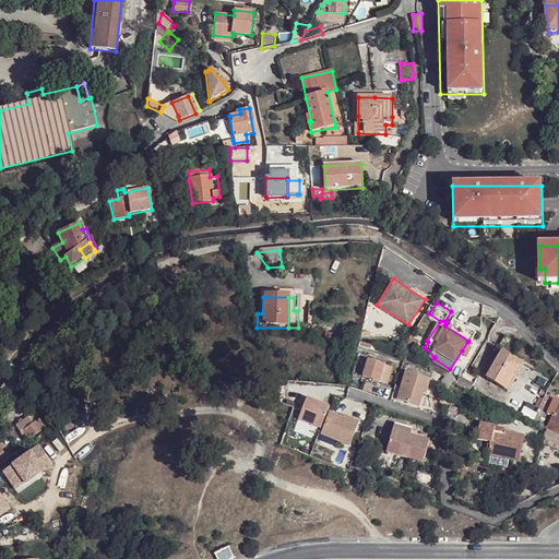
[(444,325),(468,341),(476,329),(452,314),(448,322),(444,325)]
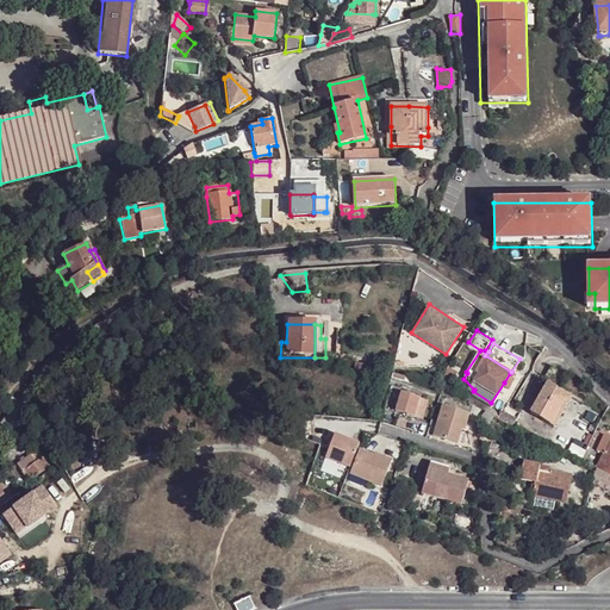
[(373,365),(354,362),(352,378),(371,380),(373,365)]
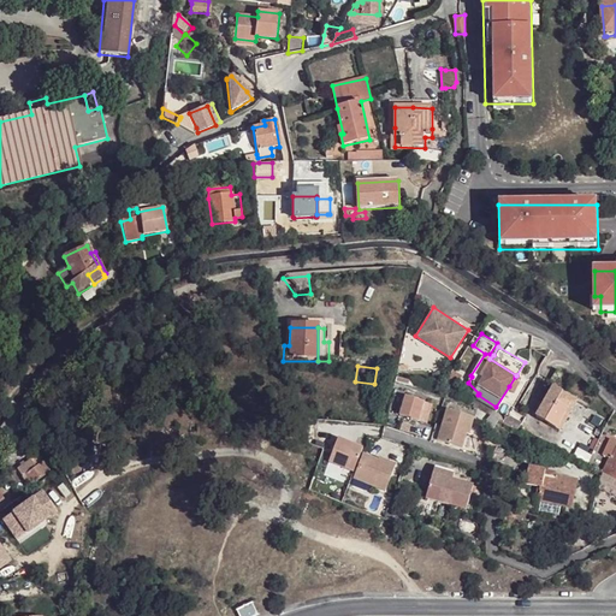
[(520,380),(515,377),(509,386),(514,390),(520,380)]
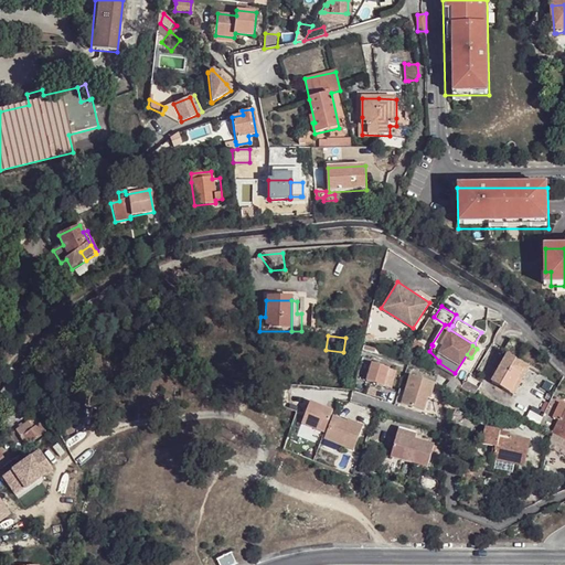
[(515,350),(507,345),(491,373),(514,387),(520,377),(514,375),(523,360),(513,355),(515,350)]
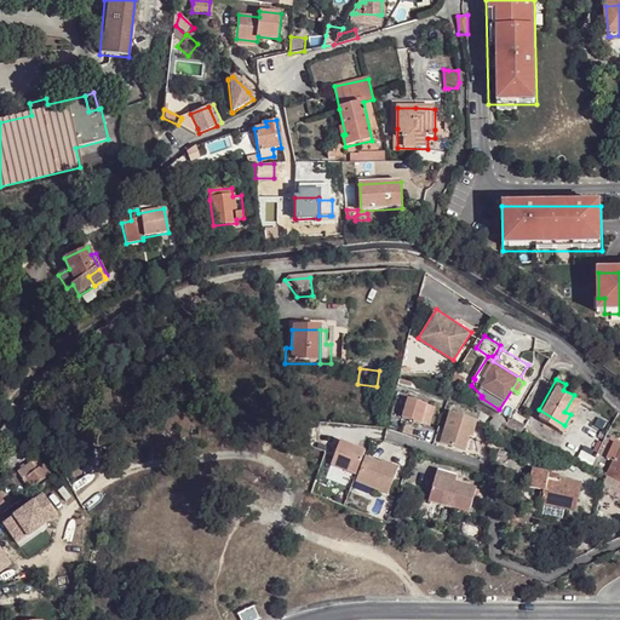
[(570,414),(583,394),(566,384),(563,390),(574,395),(564,412),(570,414)]
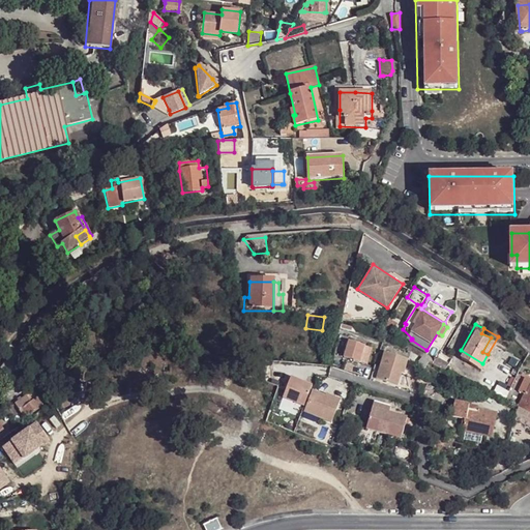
[(348,342),(343,357),(358,362),(363,347),(348,342)]
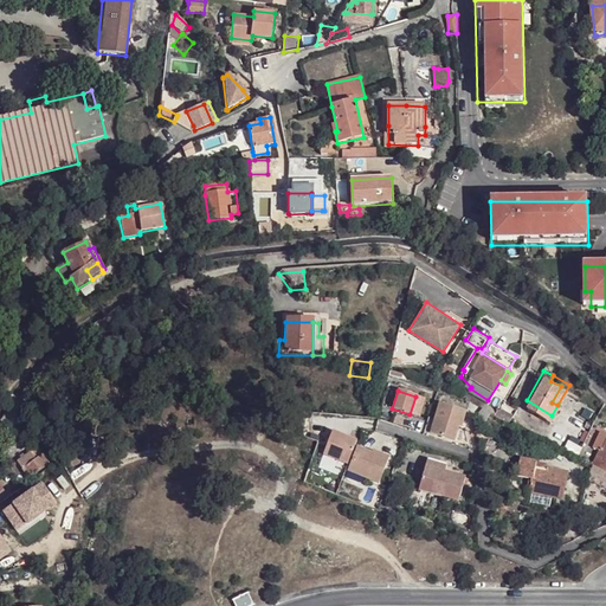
[(443,395),(431,426),(457,436),(464,420),(461,419),(468,404),(443,395)]
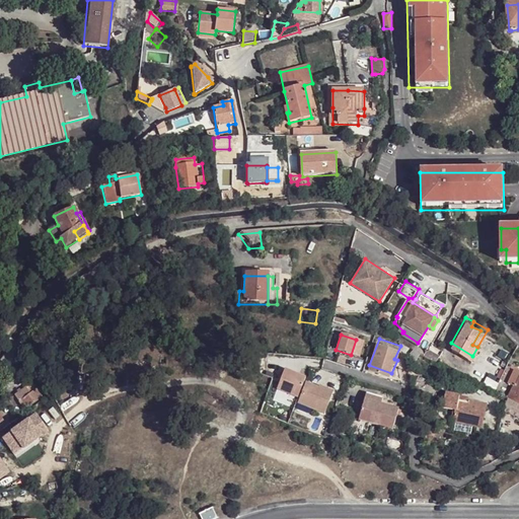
[(364,343),(356,340),(351,355),(359,358),(364,343)]
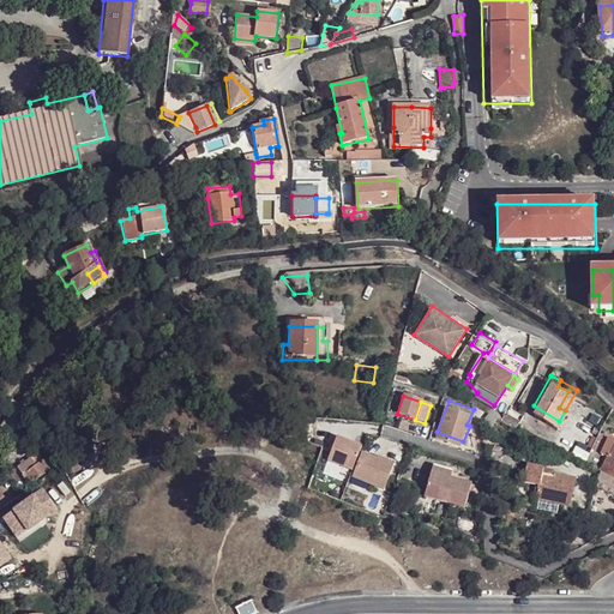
[(487,415),(482,420),(486,429),(488,431),(495,420),(487,415)]
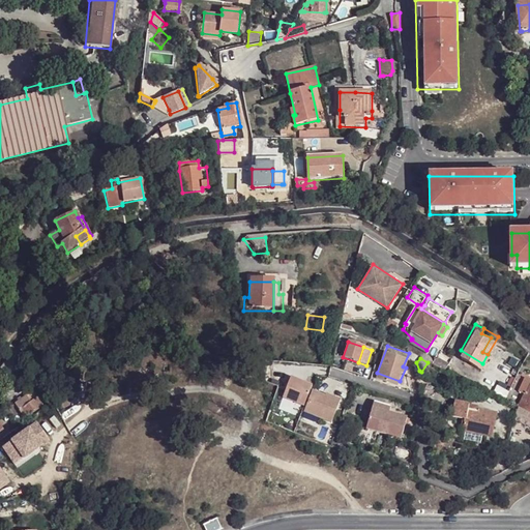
[(345,363),(343,371),(350,374),(353,366),(345,363)]
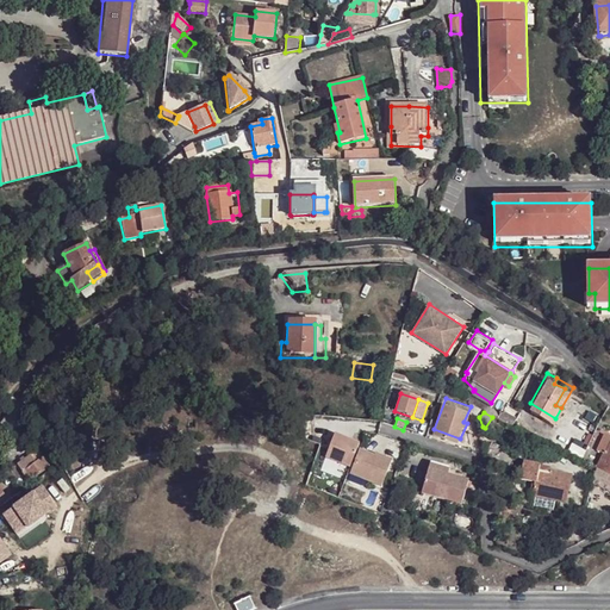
[(331,427),(322,449),(346,459),(355,436),(331,427)]
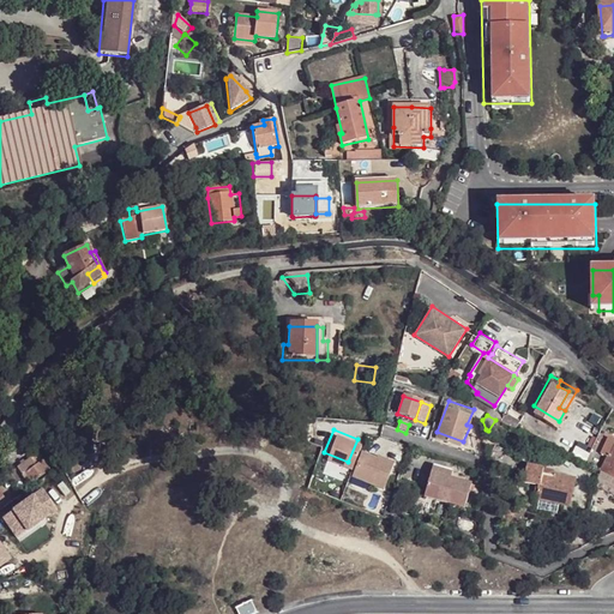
[(571,432),(564,445),(585,456),(591,443),(571,432)]
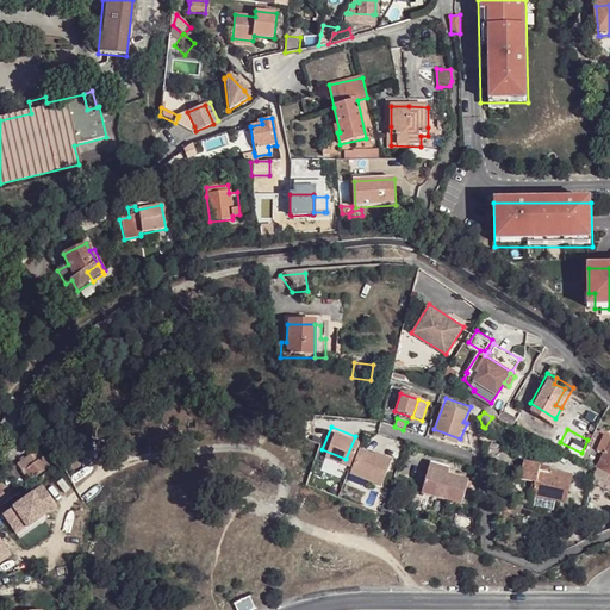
[(609,467),(609,439),(602,436),(596,447),(597,448),(592,459),(602,464),(609,467)]
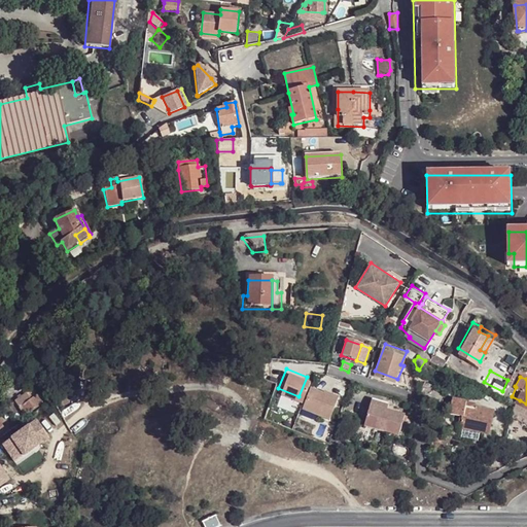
[(308,384),(300,402),(327,414),(337,390),(322,384),(320,388),(308,384)]
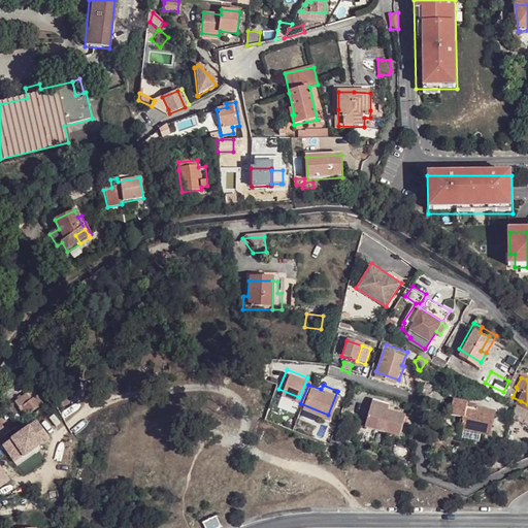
[(25,394),(14,401),(25,416),(41,403),(32,391),(27,395),(25,394)]
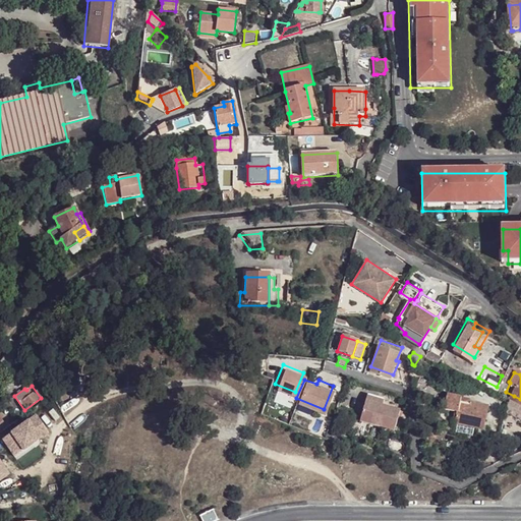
[(385,394),(371,390),(363,417),(397,428),(403,409),(382,401),(385,394)]
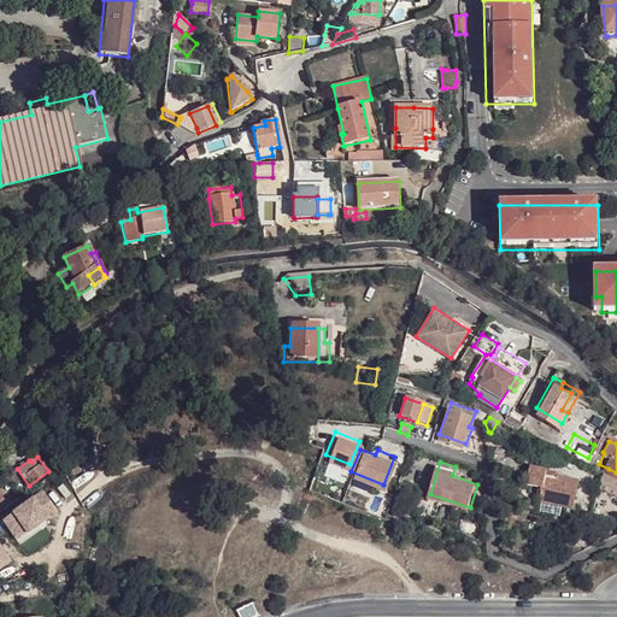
[(573,507),(577,482),(546,476),(546,472),(530,469),(527,486),(542,489),(540,500),(573,507)]
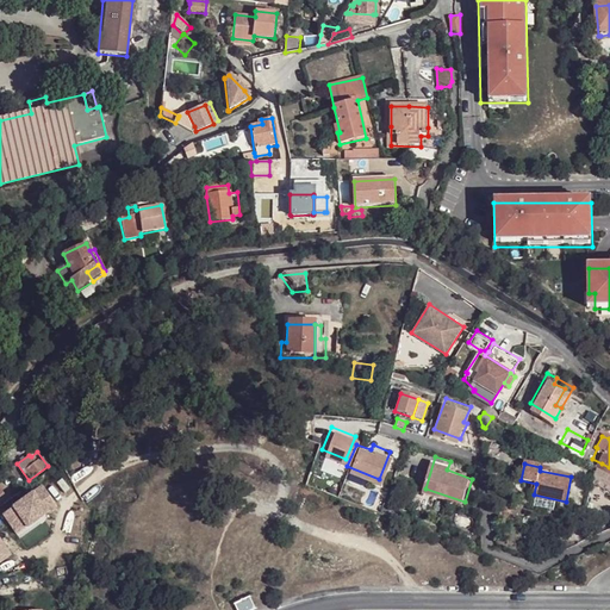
[(609,467),(602,464),(595,477),(609,485),(609,467)]
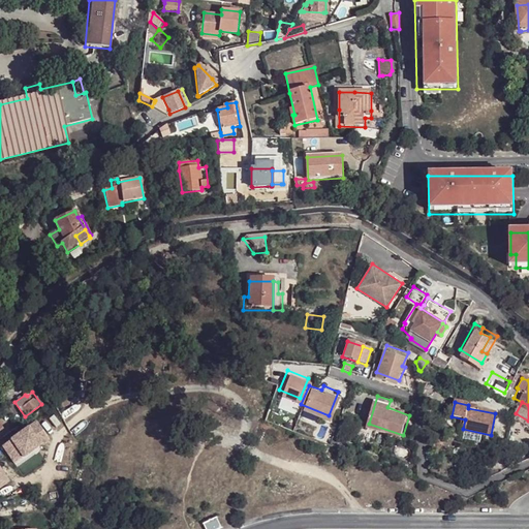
[(2,408),(8,416),(13,412),(7,404),(2,408)]
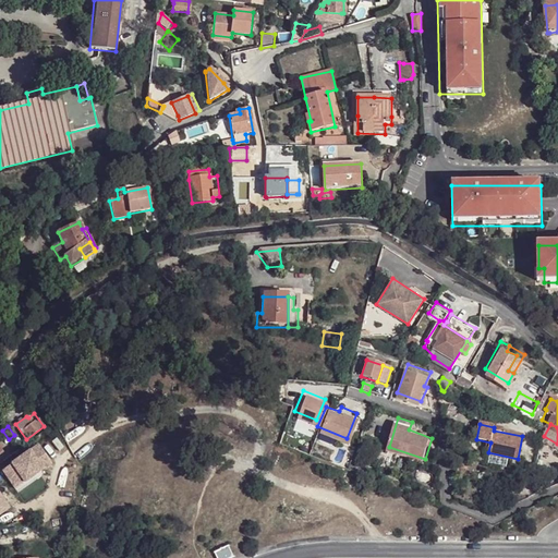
[(32,449),(4,469),(17,486),(45,466),(32,449)]
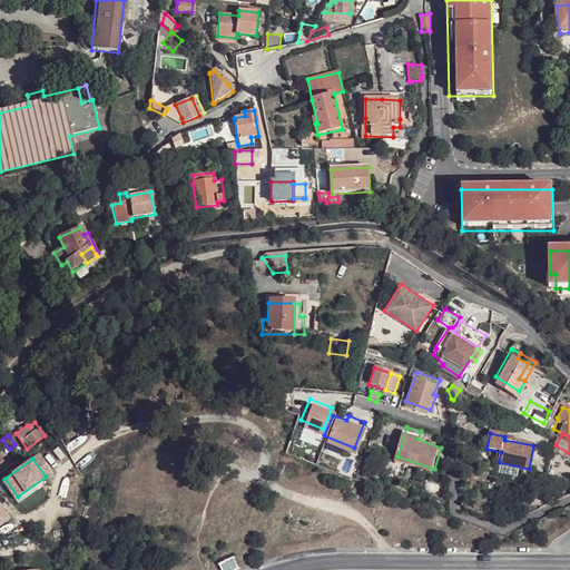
[(18,497),(5,479),(0,481),(0,490),(9,502),(18,497)]
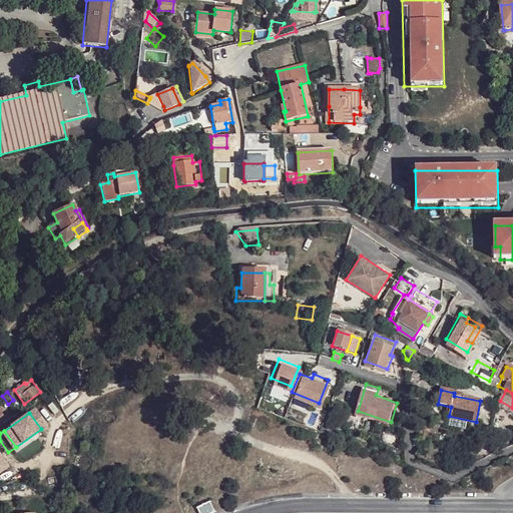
[(0,473),(9,468),(0,455),(0,473)]
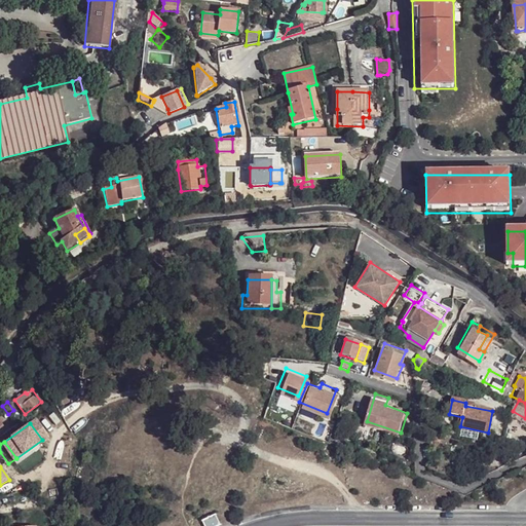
[(40,506),(21,510),(22,517),(41,514),(40,506)]
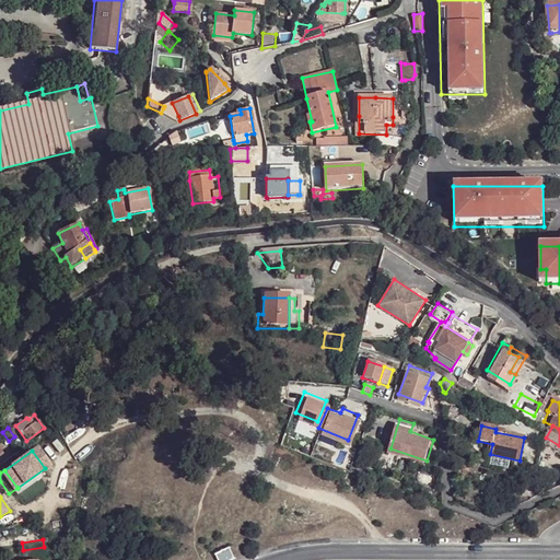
[(228,548),(214,556),(217,559),(230,559),(233,559),(228,548)]
